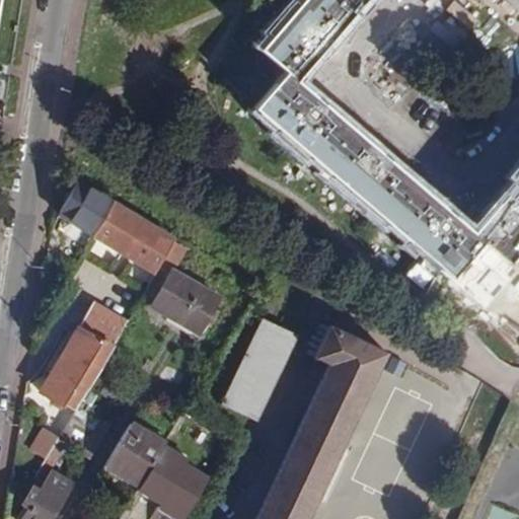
[(518,174),(503,194),(493,205),(470,231),(455,217),(445,209),(389,161),(379,152),(324,104),(313,94),(295,78),(320,50),(329,40),(363,0),(300,0),(258,49),(285,71),(253,107),(450,278),(482,241),(507,264),(518,249),(518,174)]
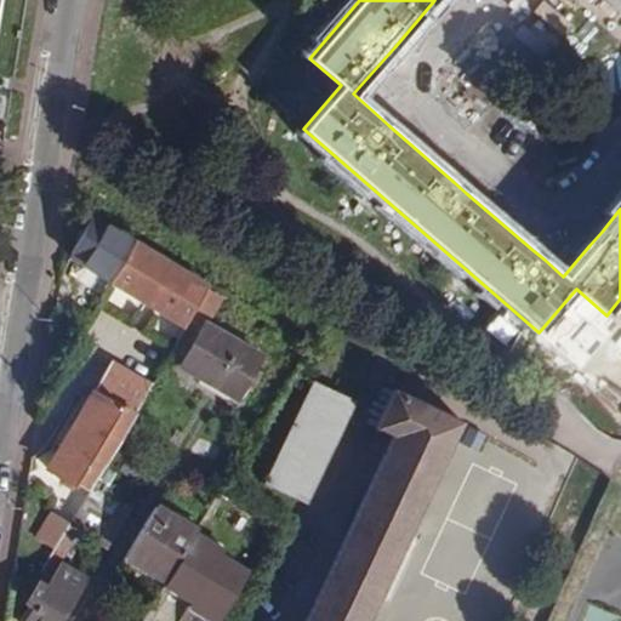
[(112,280),(135,243),(93,218),(70,256),(112,280)]
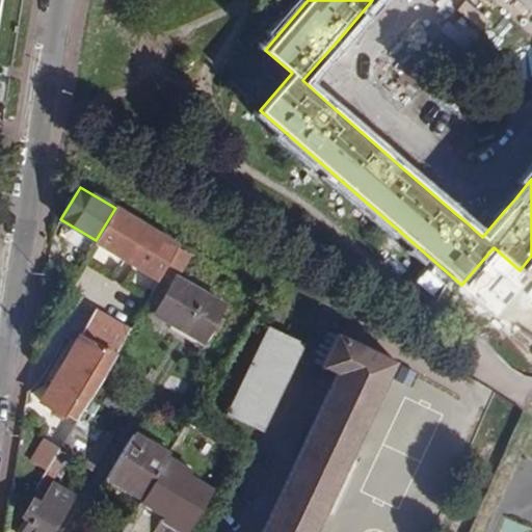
[(180,246),(115,208),(96,240),(161,280),(180,246)]
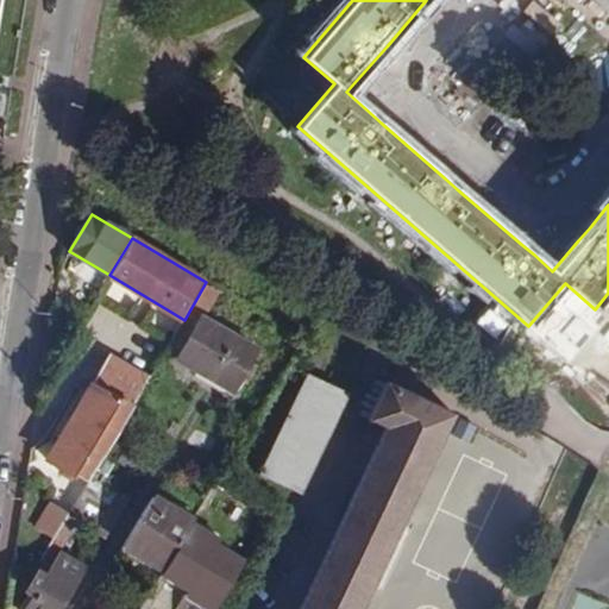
[(231,391),(255,349),(202,319),(179,360),(231,391)]
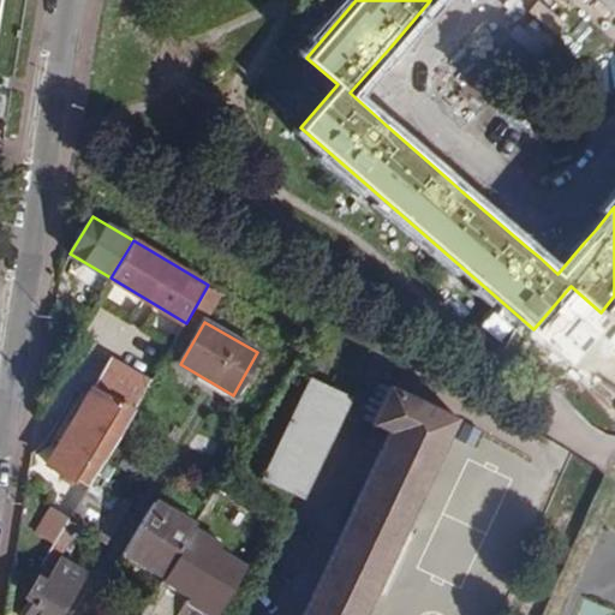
[(406,352),(389,386),(371,423),(389,433),(303,614),(541,614),(605,472),(574,454),(543,435),(537,430),(406,352)]
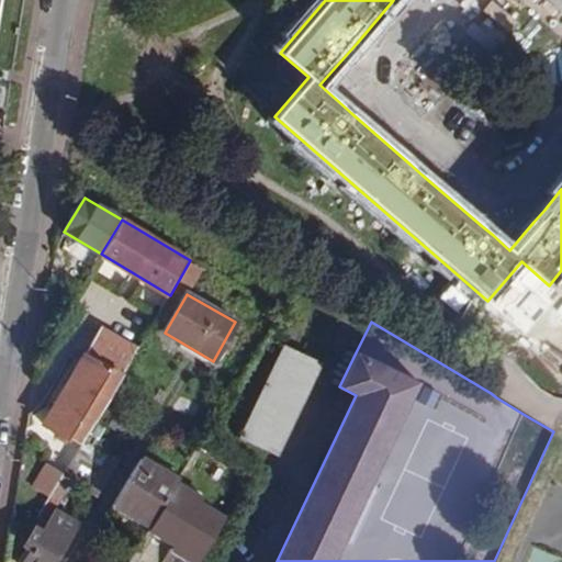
[(110,330),(101,327),(43,424),(68,438),(70,435),(83,441),(96,420),(138,348),(110,330)]
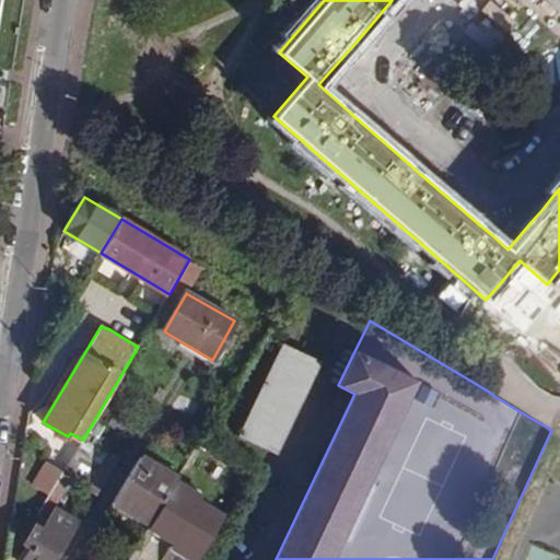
[(316,360),(281,345),(238,435),(273,452),(316,360)]
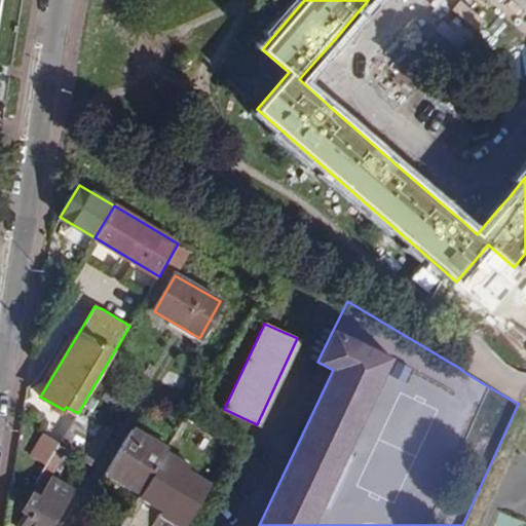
[(78,413),(59,446),(83,459),(102,426),(78,413)]
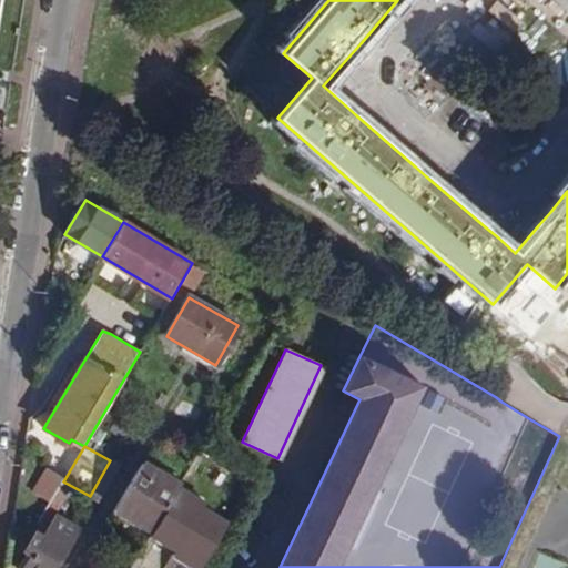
[(142,462),(112,510),(151,534),(181,486),(142,462)]
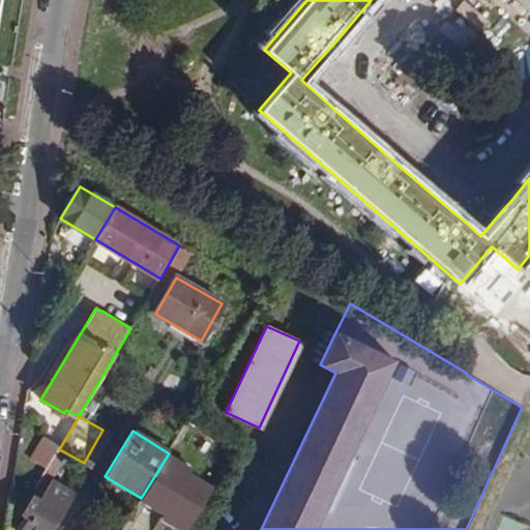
[(40,466),(55,445),(41,435),(26,455),(40,466)]
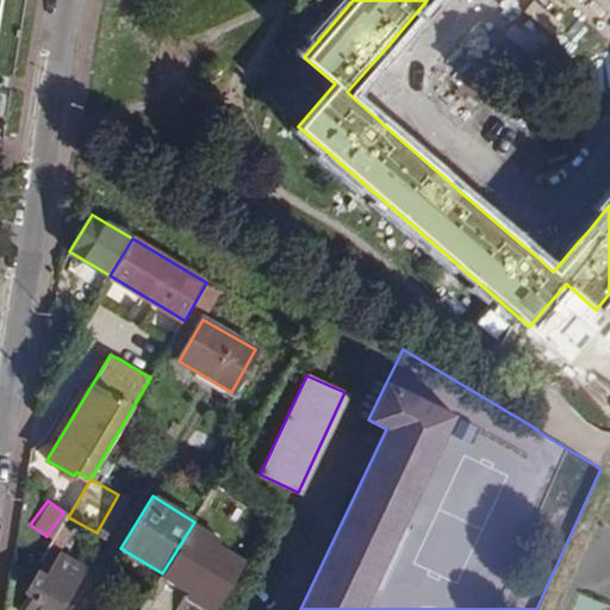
[(56,609),(81,570),(60,558),(47,577),(41,573),(29,592),(35,597),(27,609),(56,609)]
